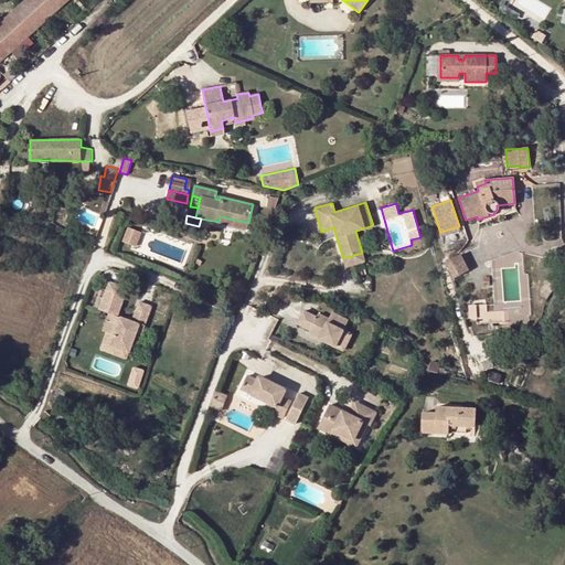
[(248,223),(220,216),(219,222),(247,228),(248,223)]
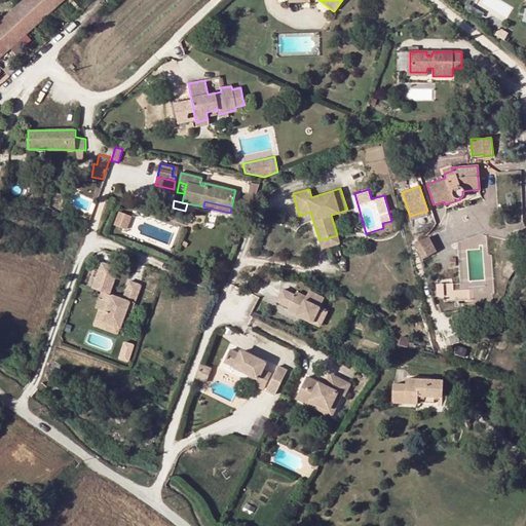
[(427,211),(410,216),(412,221),(428,215),(427,211)]
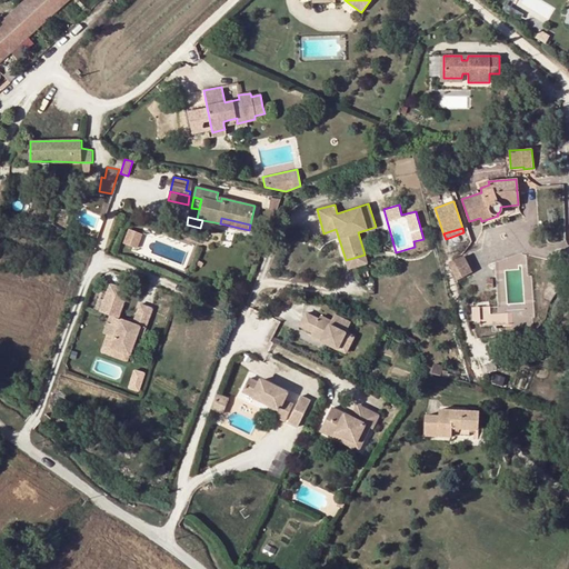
[(123,243),(137,248),(141,233),(129,229),(123,243)]
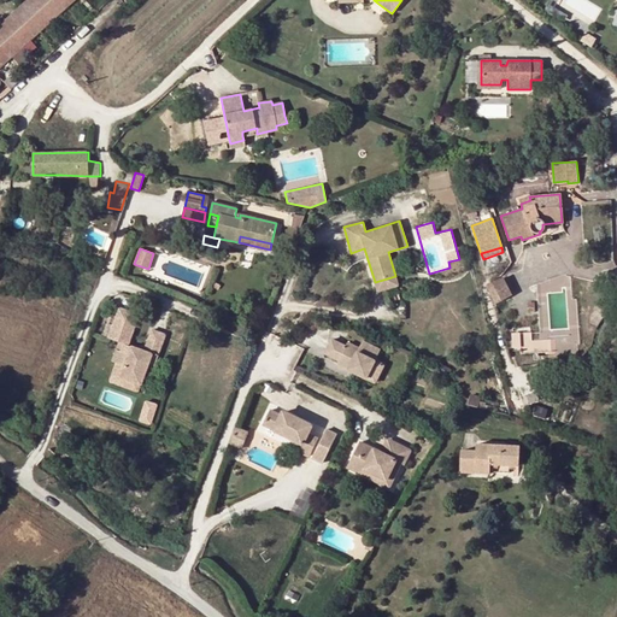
[(507,275),(503,278),(511,294),(515,292),(507,275)]
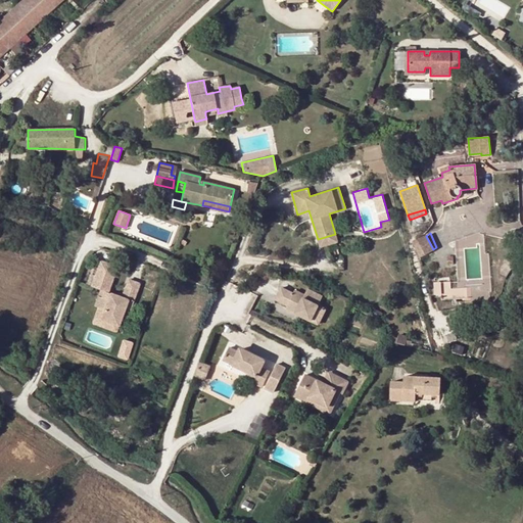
[(335,234),(318,239),(320,247),(337,242),(335,234)]
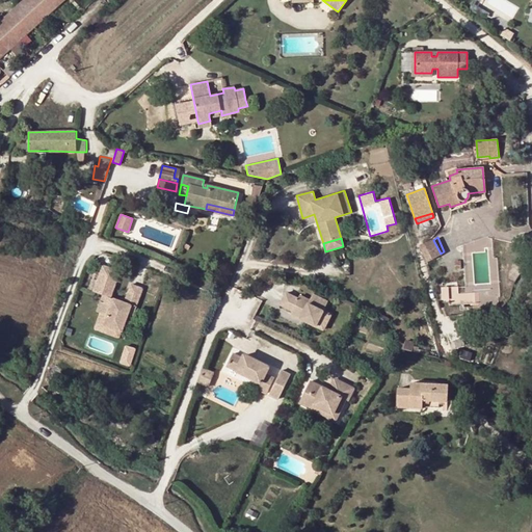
[(433,239),(420,246),(427,261),(441,254),(433,240),(433,239)]
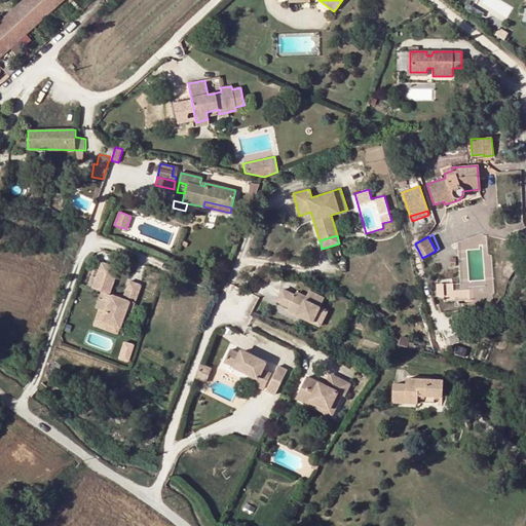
[(101,262),(91,288),(105,293),(103,299),(99,298),(96,307),(99,309),(105,311),(102,321),(119,328),(125,309),(130,311),(140,285),(129,280),(122,299),(109,294),(118,268),(101,262)]
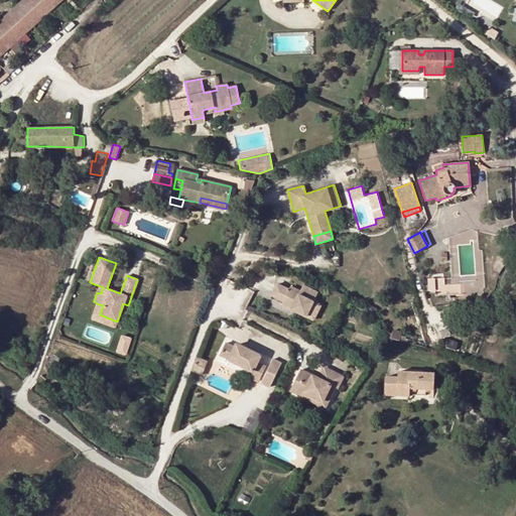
[(463,284),(445,285),(444,278),(429,279),(429,285),(436,285),(436,295),(446,295),(452,294),(463,293),(463,284)]
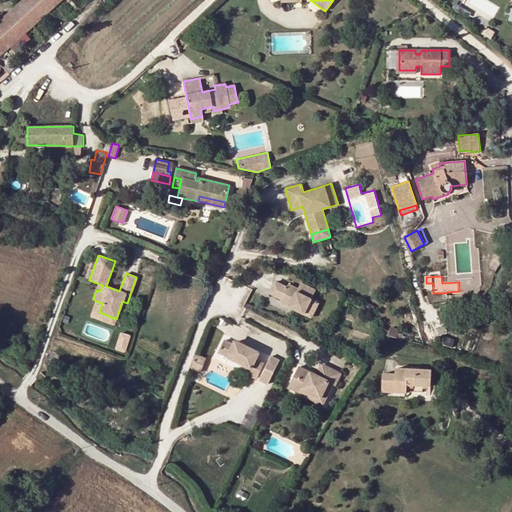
[(275,282),(270,293),(282,299),(280,303),(311,317),(319,302),(312,299),(316,290),(301,283),(298,289),(289,284),(288,287),(275,282)]
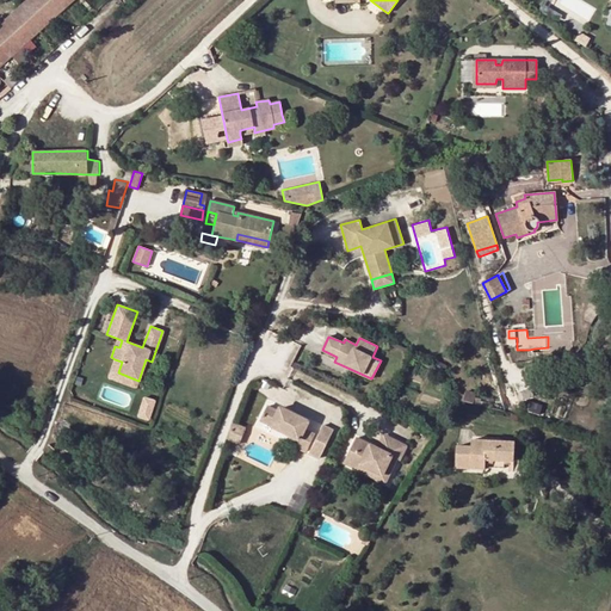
[(136,388),(139,381),(118,372),(122,362),(115,359),(107,377),(136,388)]
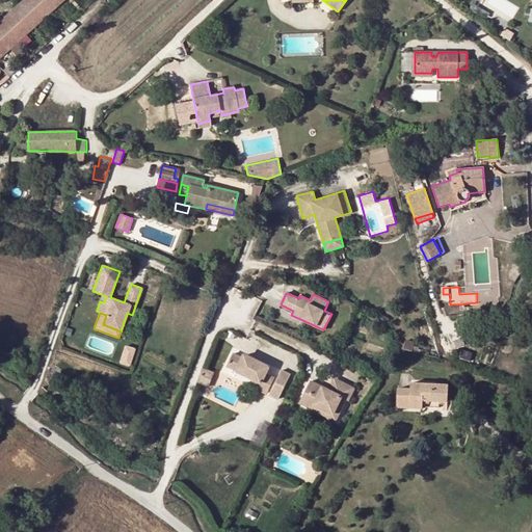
[(233,353),(227,366),(261,382),(258,389),(266,394),(274,378),(266,373),(269,366),(244,354),(242,357),(233,353)]
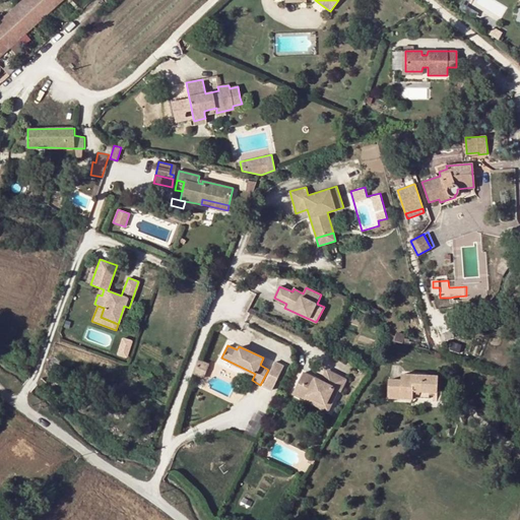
[(199,361),(194,374),(204,378),(209,365),(199,361)]
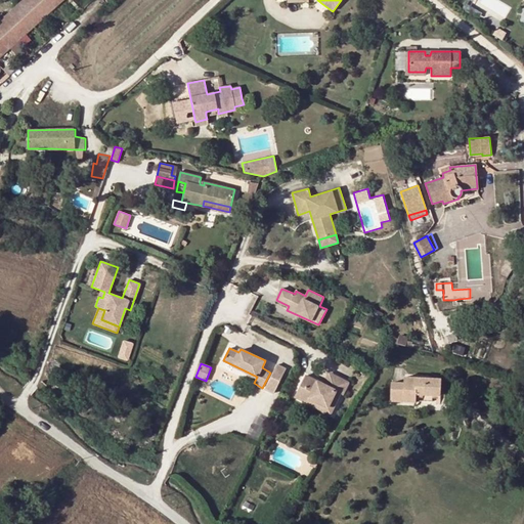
[(277,364),(265,389),(274,393),(287,368),(277,364)]
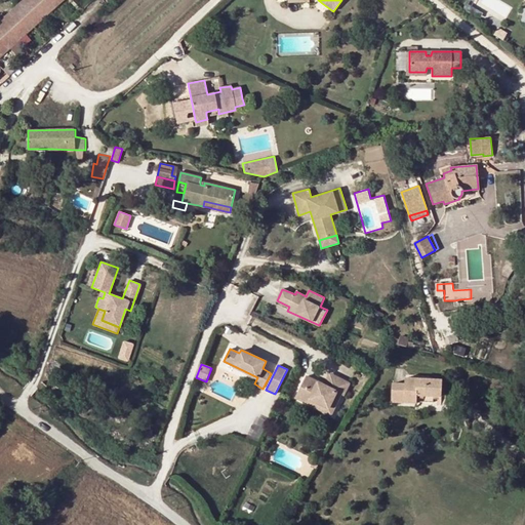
[(329,373),(324,385),(329,387),(334,375),(329,373)]
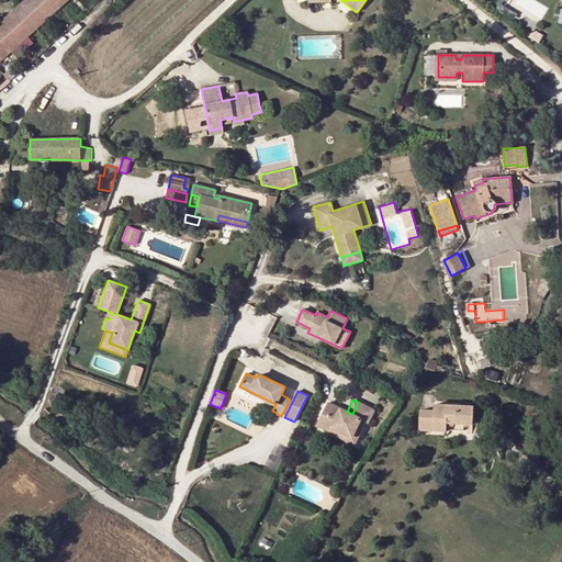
[(328,402),(316,425),(355,444),(366,422),(368,423),(374,411),(358,402),(352,414),(347,412),(328,402)]
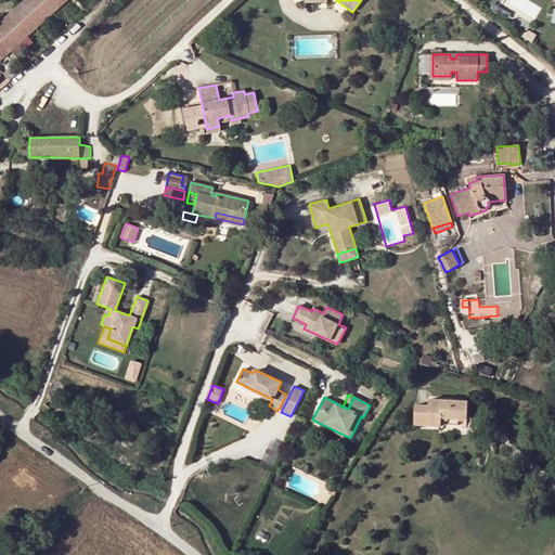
[(428,405),(415,405),(414,426),(440,427),(440,425),(440,420),(457,420),(466,420),(467,402),(429,400),(428,405)]
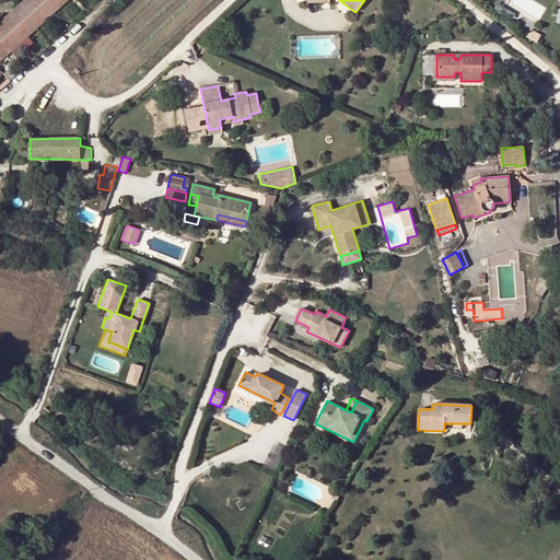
[(336,489),(331,498),(337,500),(341,492),(336,489)]
